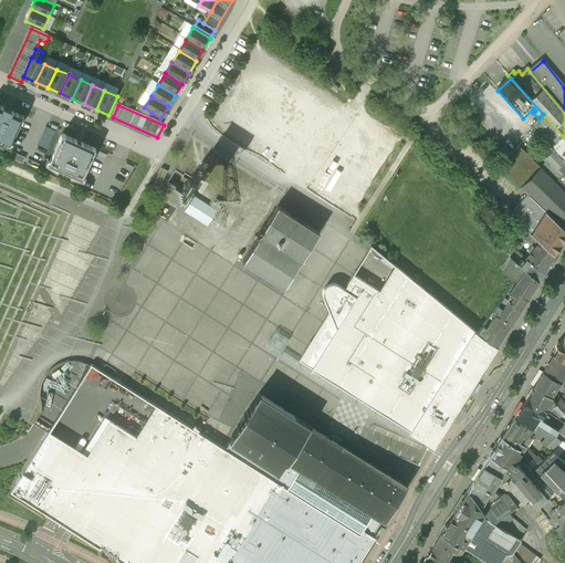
[(140,105),(137,111),(148,118),(152,113),(144,107),(140,105)]
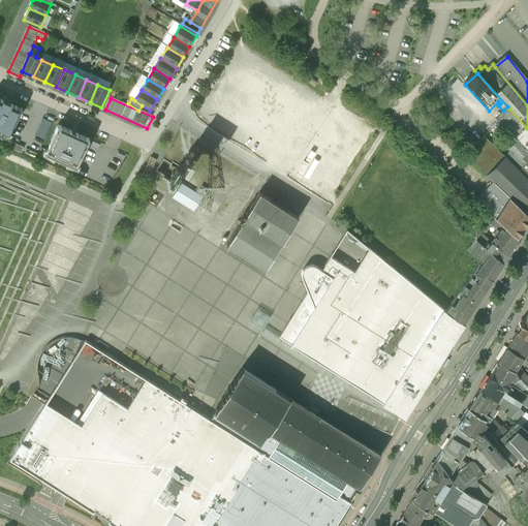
[(0,134),(2,136),(4,133),(9,135),(14,125),(14,126),(22,110),(0,99),(0,134)]
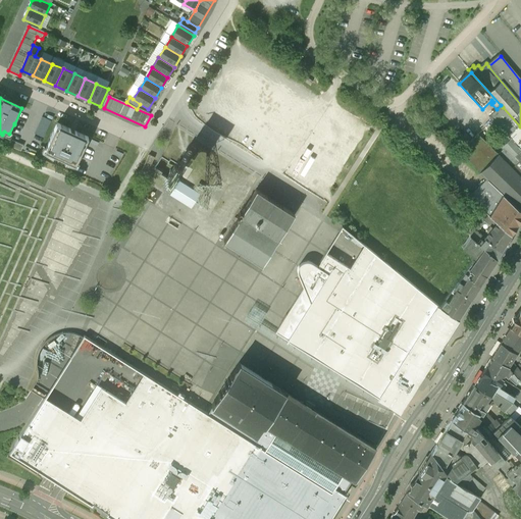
[(520,126),(503,107),(490,118),(504,133),(513,142),(520,150),(520,126)]
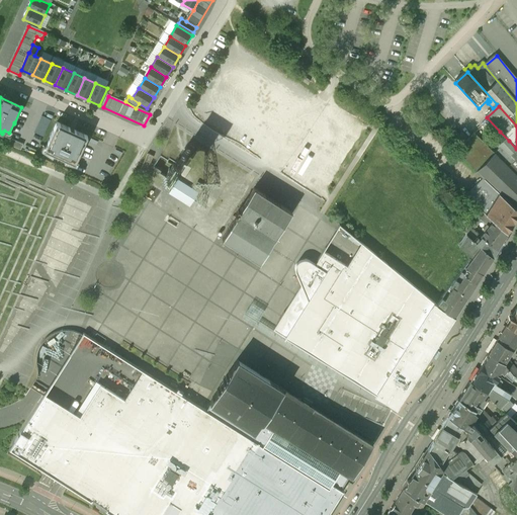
[(57,123),(45,152),(76,165),(88,138),(57,123)]
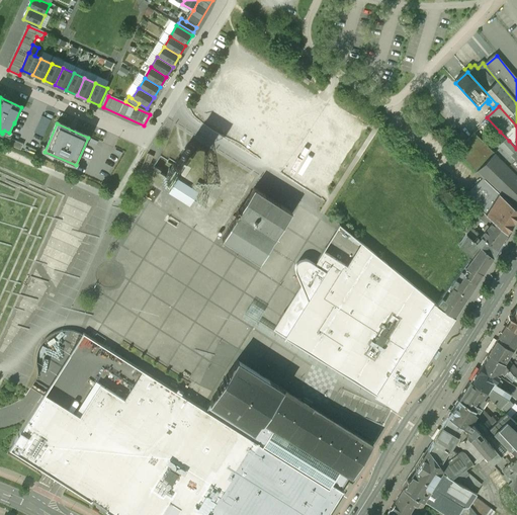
[(500,132),(495,136),(504,146),(509,141),(500,132)]
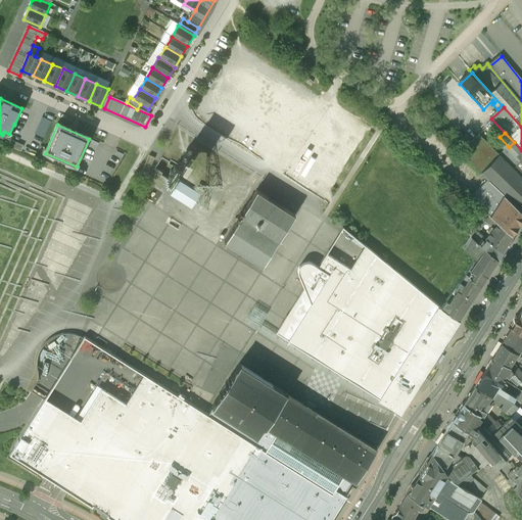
[(501,156),(479,137),(462,155),(488,181),(521,213),(521,181),(499,157),(501,156)]
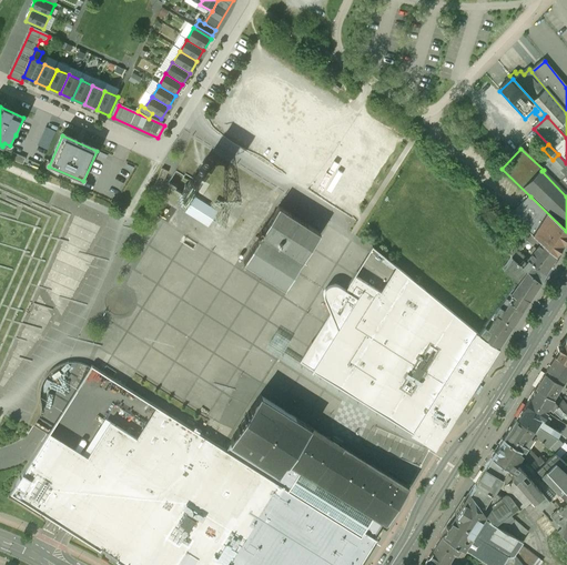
[(565,179),(550,163),(544,170),(542,171),(566,197),(566,187),(563,182),(565,179)]
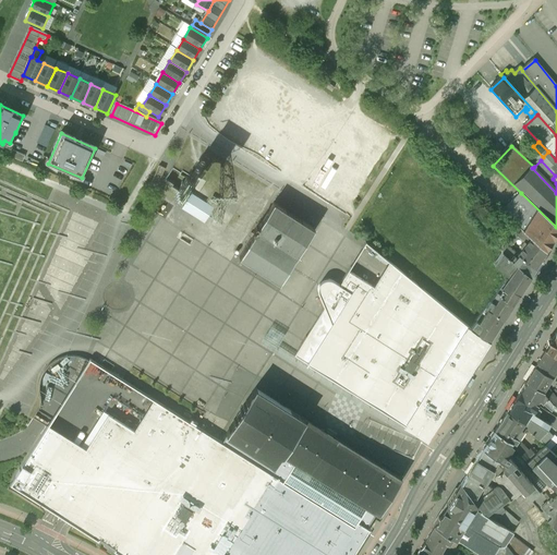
[(159,168),(152,186),(157,190),(166,170),(159,168)]
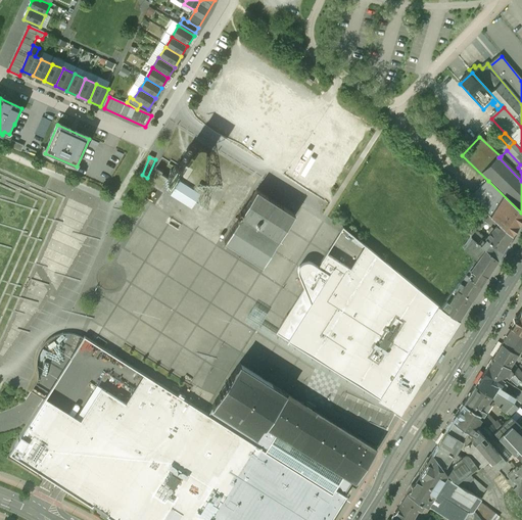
[(175,184),(178,180),(208,214),(224,189),(182,173),(185,169),(167,157),(157,173),(175,184)]
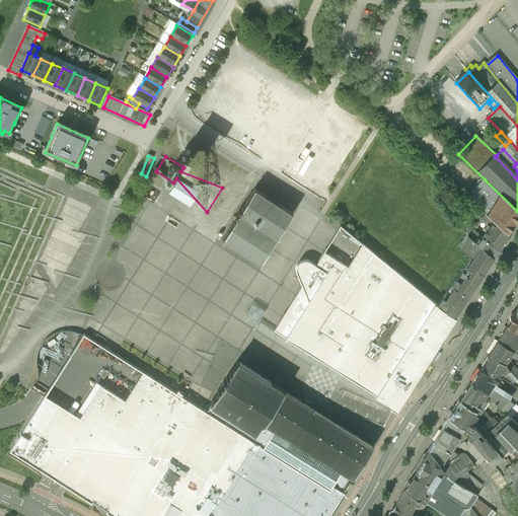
[(517,211),(485,179),(473,192),(466,199),(483,213),(492,221),(491,221),(495,224),(508,236),(509,235),(508,235),(515,224),(517,220),(517,211)]
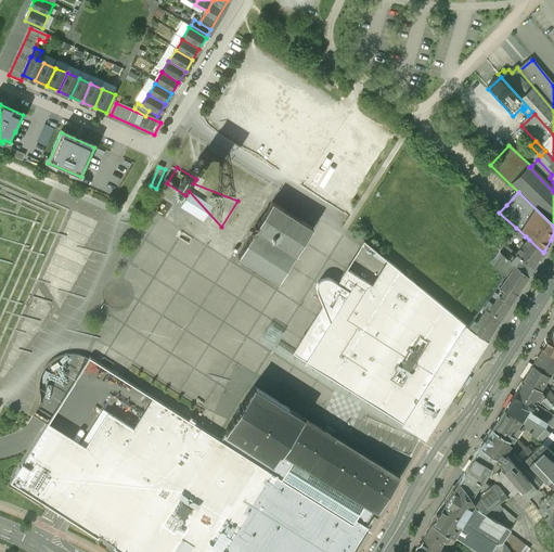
[(313,230),(273,204),(256,231),(239,258),(279,284),(296,257),(313,230)]
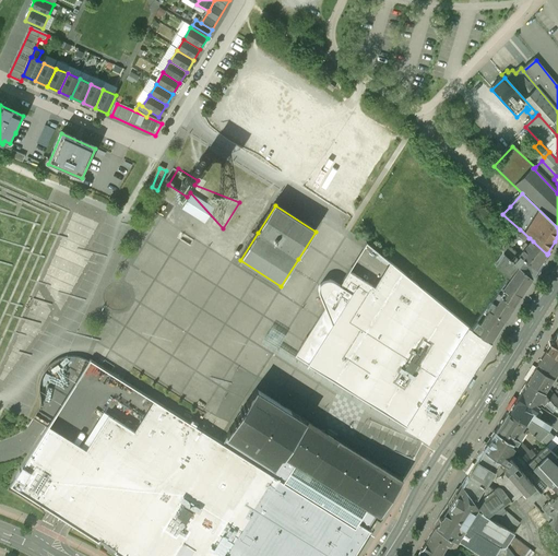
[(520,229),(509,243),(513,246),(520,238),(526,244),(522,248),(525,250),(533,241),(529,238),(530,238),(520,229)]
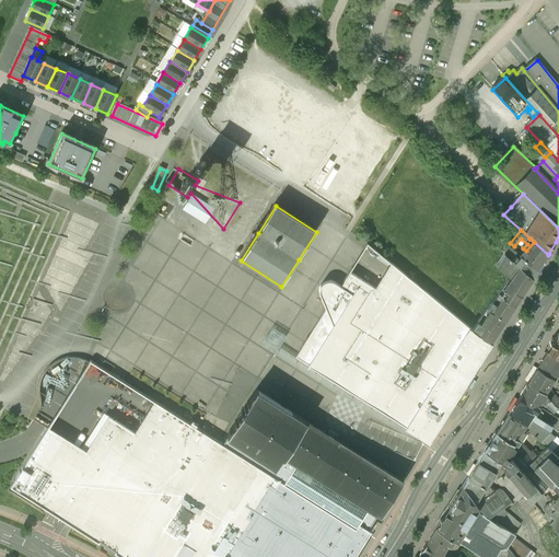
[(521,257),(515,264),(520,268),(533,280),(538,271),(548,255),(534,242),(526,251),(521,257)]
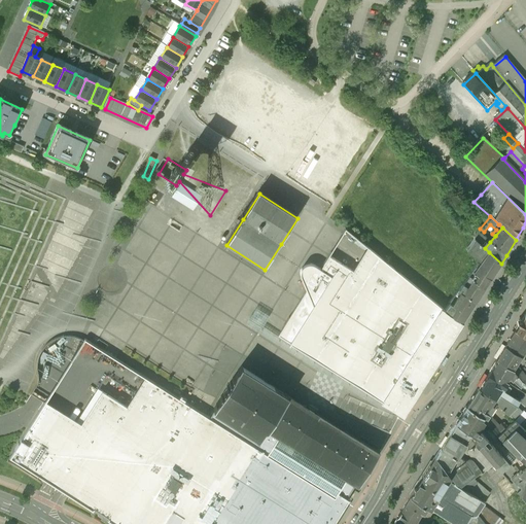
[(482,235),(478,232),(471,238),(476,241),(485,248),(490,242),(482,235)]
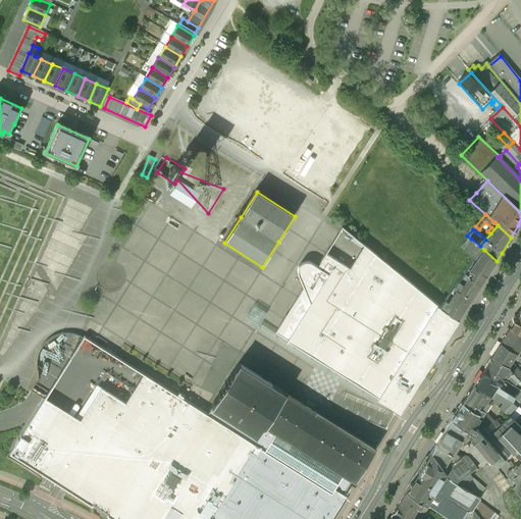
[(471,239),(464,249),(477,260),(484,250),(480,246),(471,239)]
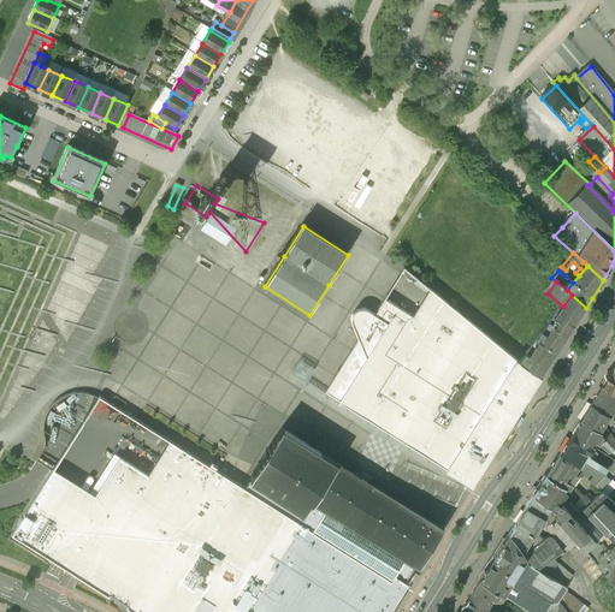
[(563,307),(550,325),(567,337),(586,308),(572,295),(563,307)]
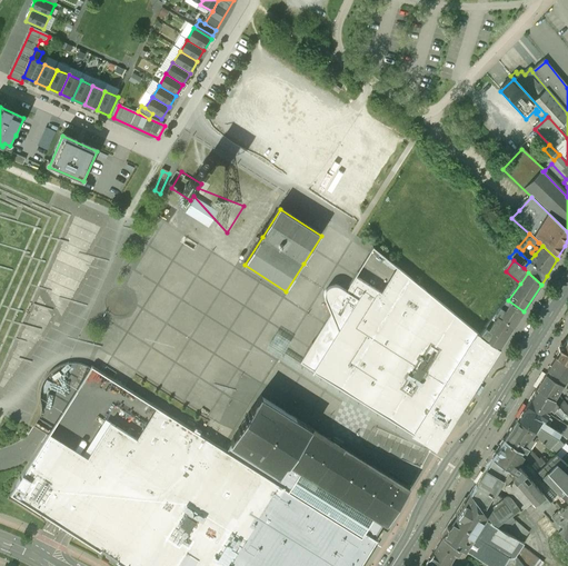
[(480,337),(415,283),(400,306),(355,279),(346,293),(340,288),(336,287),(331,287),(328,289),(326,294),(325,297),(326,301),(327,306),(326,306),(327,311),(329,310),(331,315),(328,320),(314,344),(312,344),(307,353),(301,363),(314,370),(312,374),(314,374),(422,442),(434,424),(439,427),(445,430),(449,424),(450,425),(485,371),(482,370),(488,361),(489,361),(495,353),(494,353),(497,348),(485,340),(480,337)]
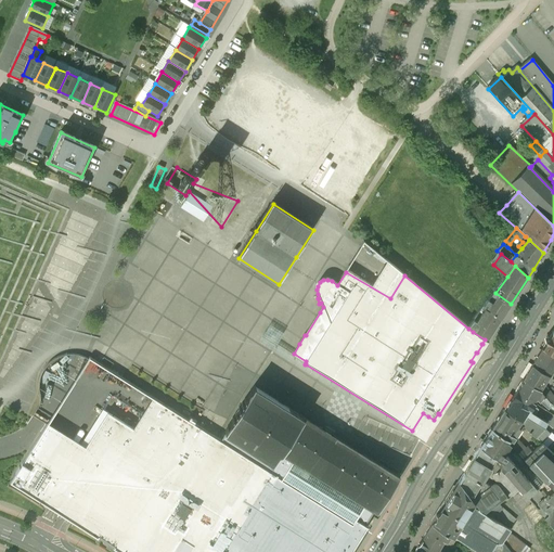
[(511,304),(495,293),(485,307),(501,319),(511,304)]
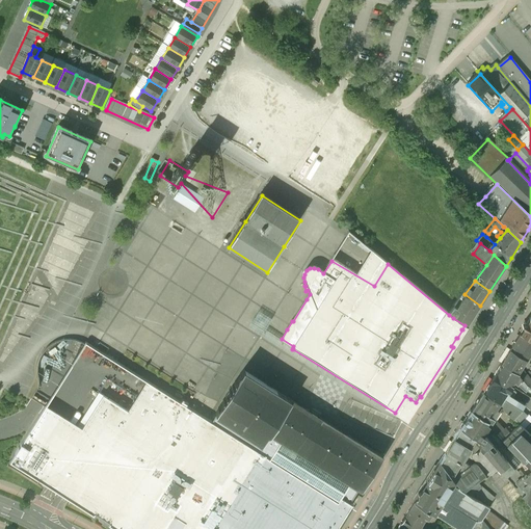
[(465,294),(449,315),(453,318),(465,325),(467,327),(480,306),(465,294)]
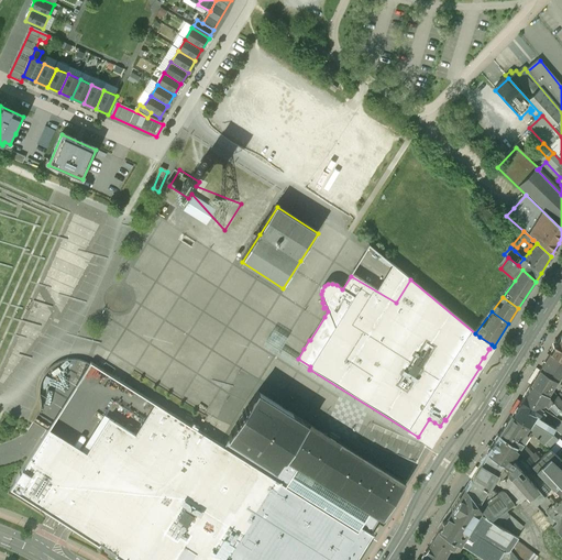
[(561,339),(551,355),(561,361),(561,339)]
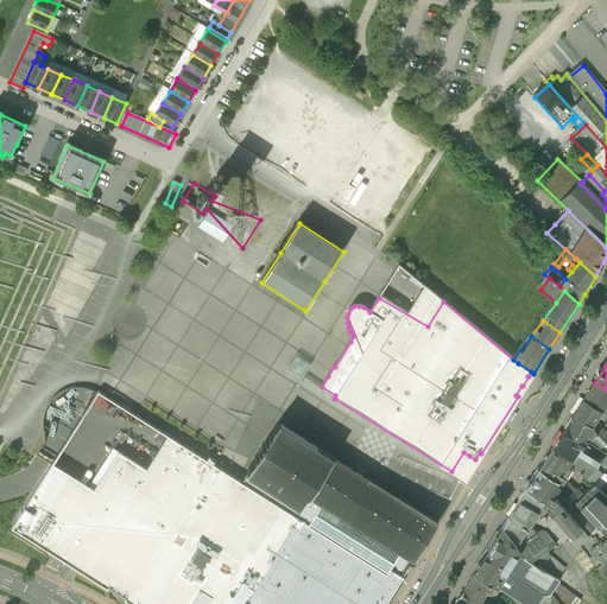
[(606,406),(606,389),(595,383),(583,401),(602,412),(606,414),(606,406)]
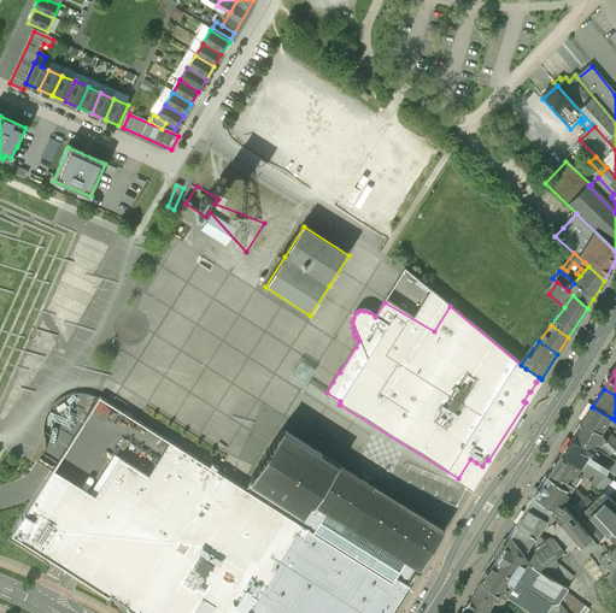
[(611,418),(592,407),(582,423),(582,424),(600,435),(610,447),(615,451),(615,441),(605,429),(611,418)]
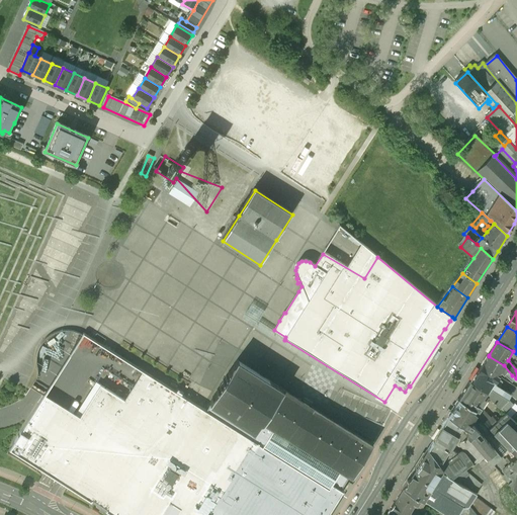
[(516,353),(513,351),(508,360),(516,370),(516,353)]
